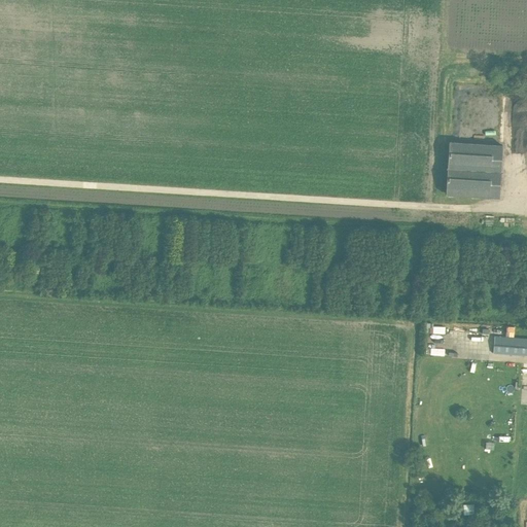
[(452,144),(449,196),(500,199),(503,147),(452,144)]
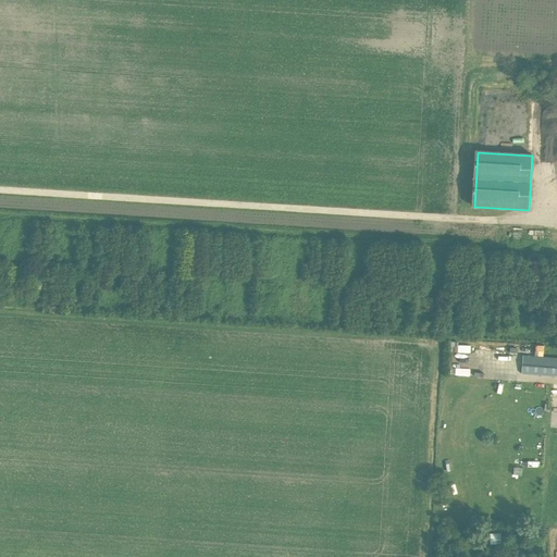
[(31,279),(28,298),(39,299),(41,280),(31,279)]
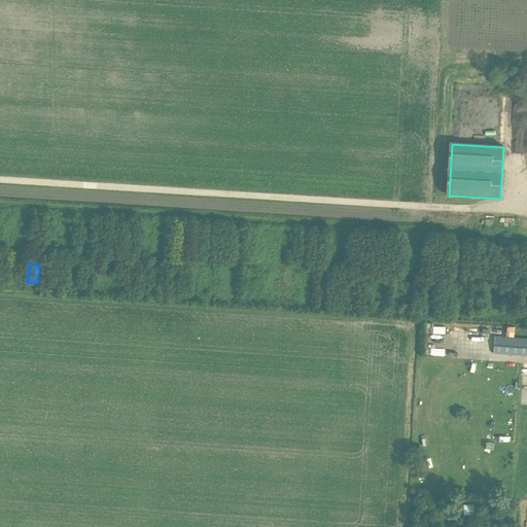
[(426,326),(426,332),(445,334),(445,327),(432,327),(432,324),(427,323),(426,323),(426,326)]
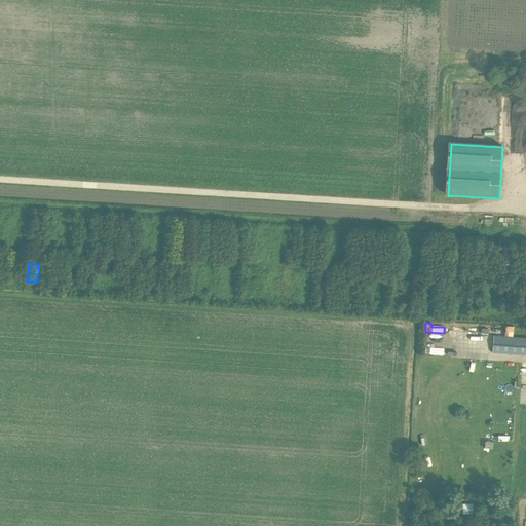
[(494,336),(513,337),(513,327),(494,326),(493,336),(494,336)]
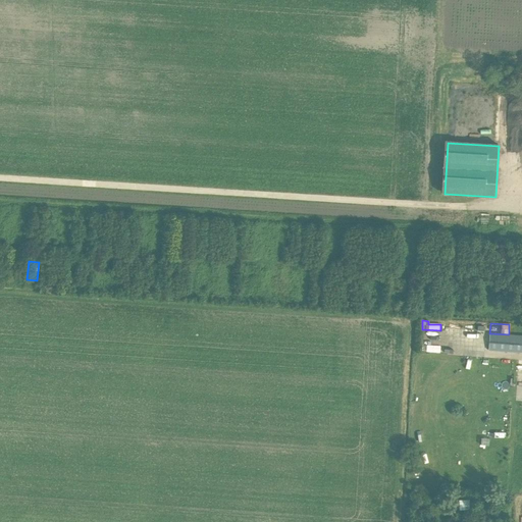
[(521,335),(509,334),(489,333),(488,350),(521,352),(521,335)]
